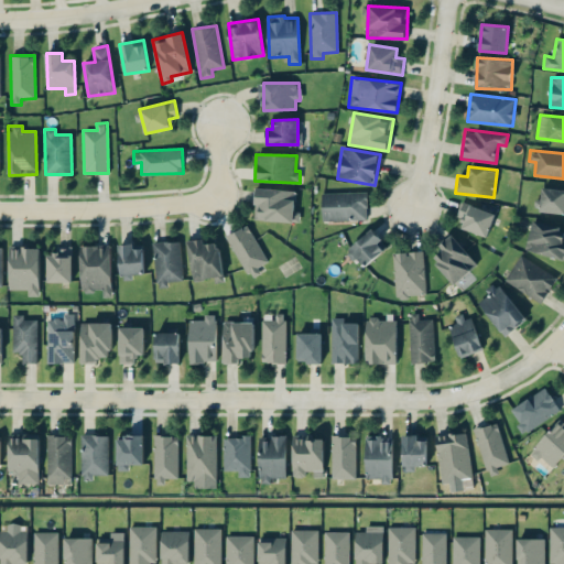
[(563,188),(541,187),(540,213),(563,213),(563,188)]
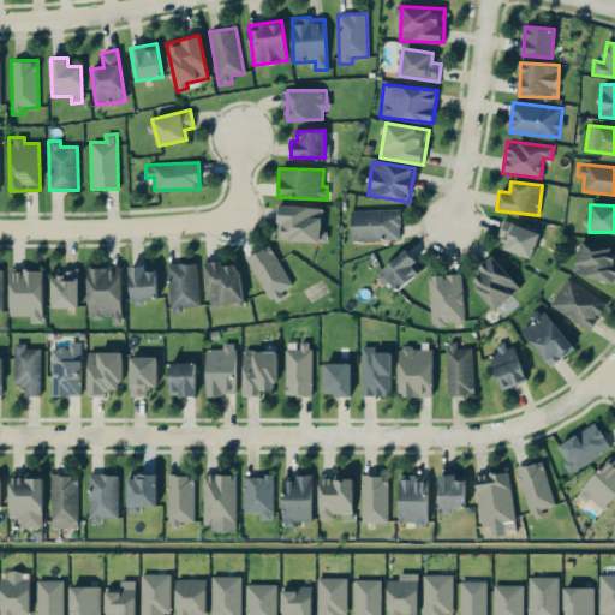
[(327,242),(327,231),(321,231),(322,207),(279,206),(278,240),(327,242)]
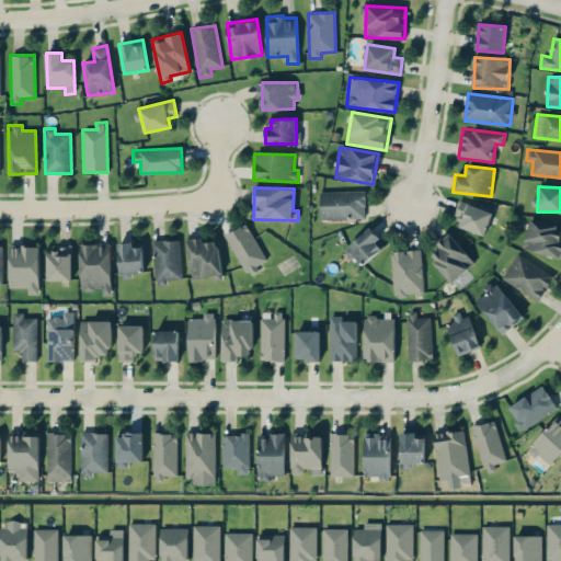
[(320,192),(321,219),(365,219),(365,191),(320,192)]
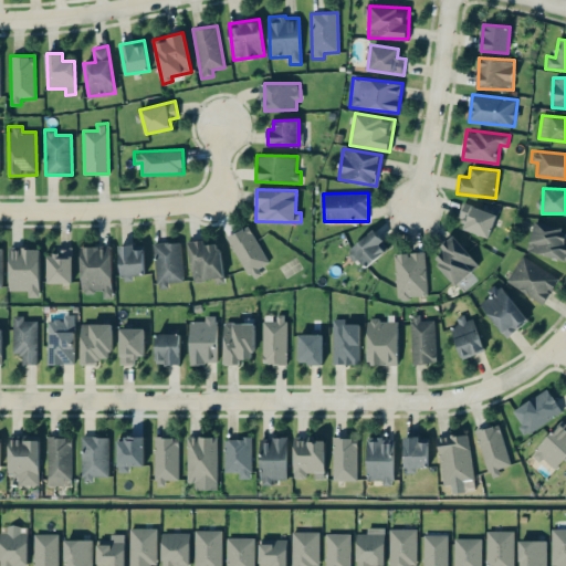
[(496,211),(465,205),(460,230),(491,237),(496,211)]
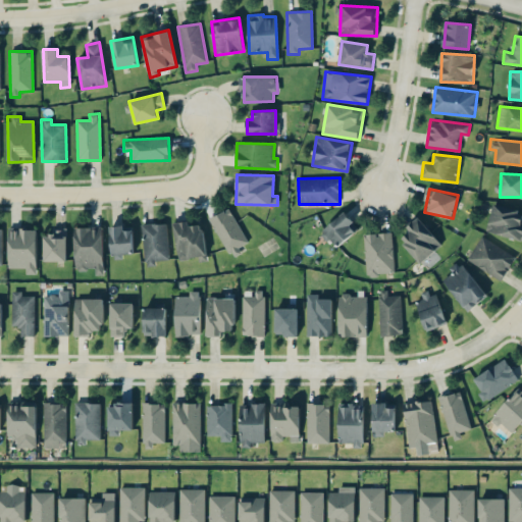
[(486,232),(521,240),(521,233),(521,210),(492,205),(486,232)]
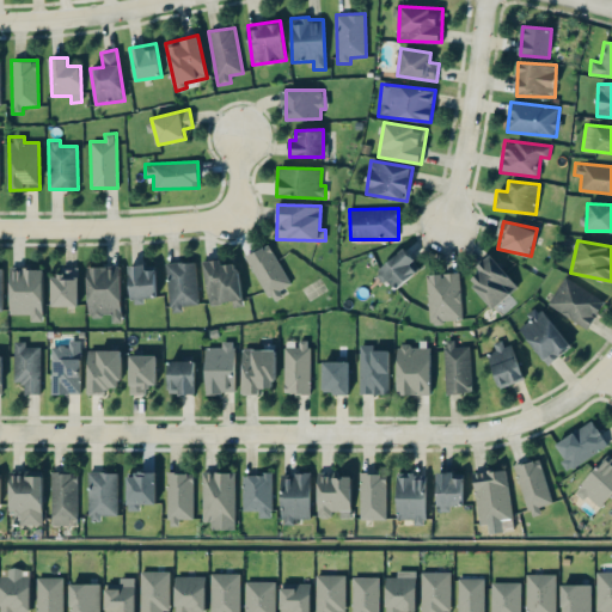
[(270,301),(281,294),(280,291),(291,283),(268,243),(245,256),(270,301)]
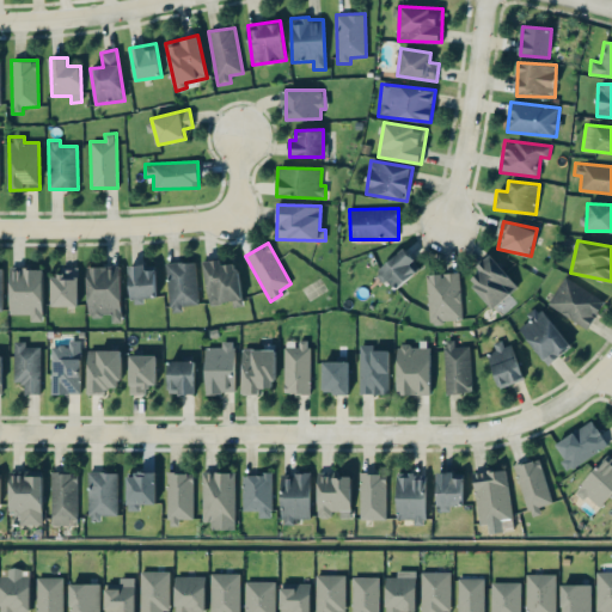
[(398,289),(420,267),(401,249),(379,271),(398,289)]
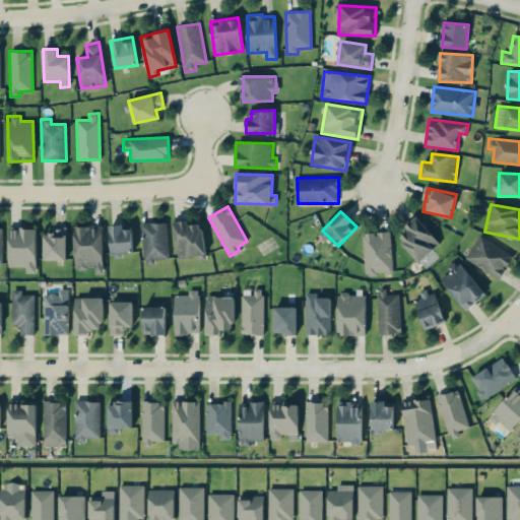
[(396,238),(419,262),(440,242),(416,217),(396,238)]
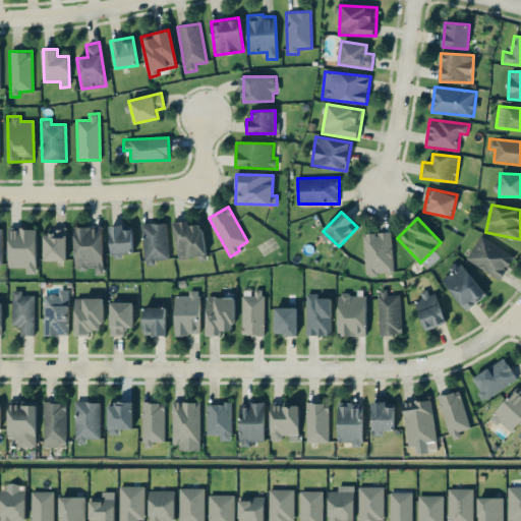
[(205,257),(201,224),(189,225),(188,221),(173,222),(177,261),(205,257)]
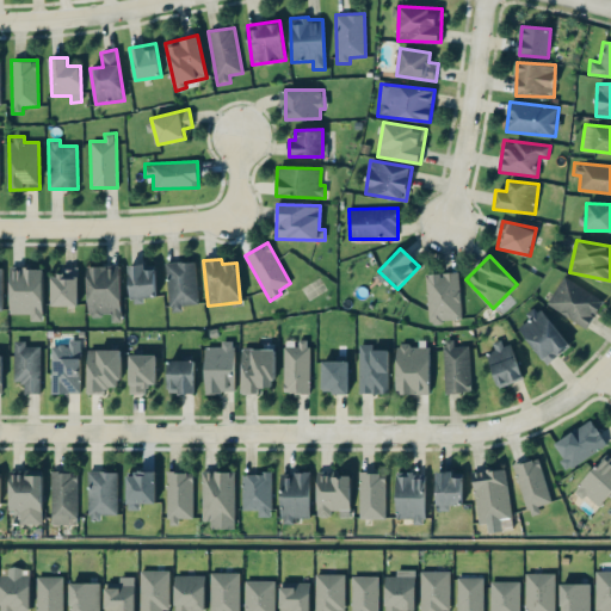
[(165,264),(171,312),(184,310),(183,306),(199,304),(195,260),(165,264)]
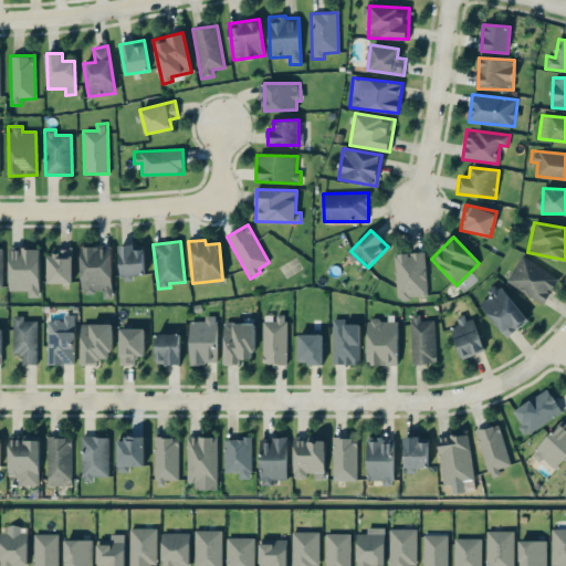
[(145,275),(144,244),(119,245),(122,281),(134,280),(134,275),(145,275)]
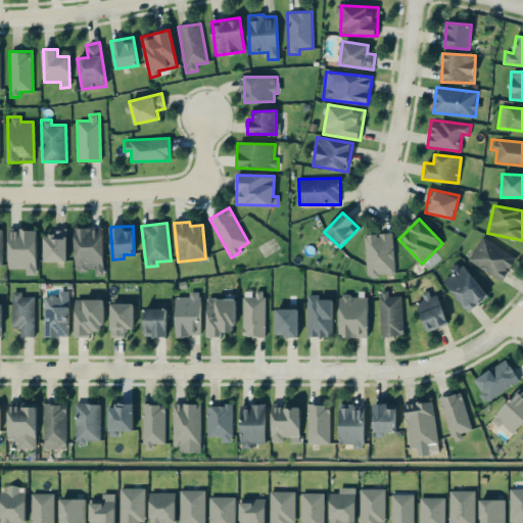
[(66,262),(66,228),(51,227),(51,236),(44,236),(43,262),(66,262)]
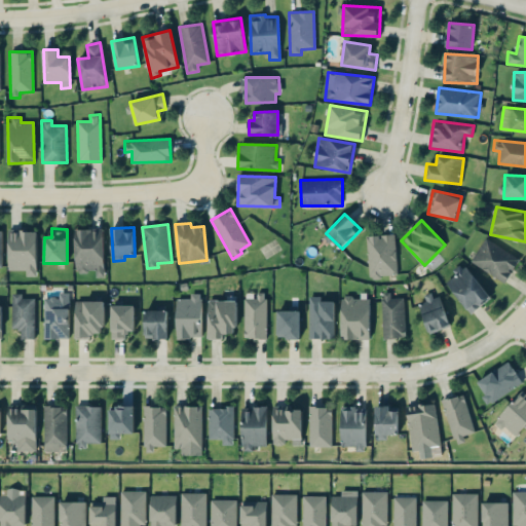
[(74,229),(75,271),(96,271),(96,277),(105,276),(103,228),(74,229)]
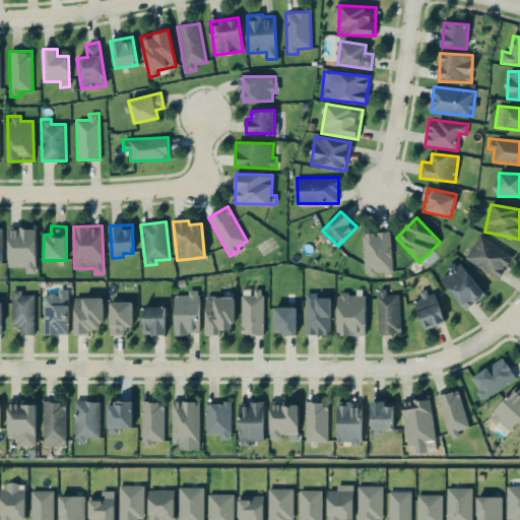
[(36,273),(37,229),(8,228),(7,266),(25,267),(25,272),(36,273)]
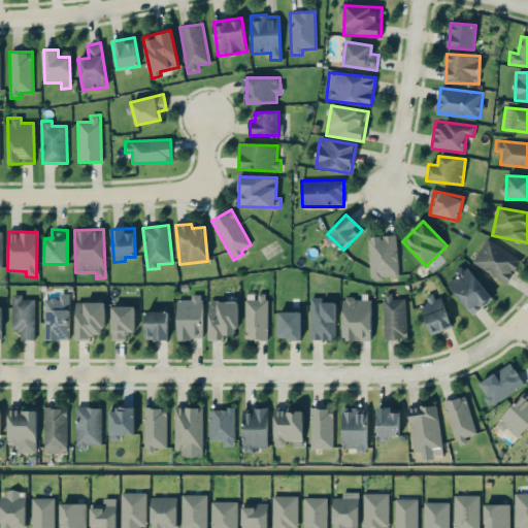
[(398,276),(396,235),(368,236),(370,277),(398,276)]
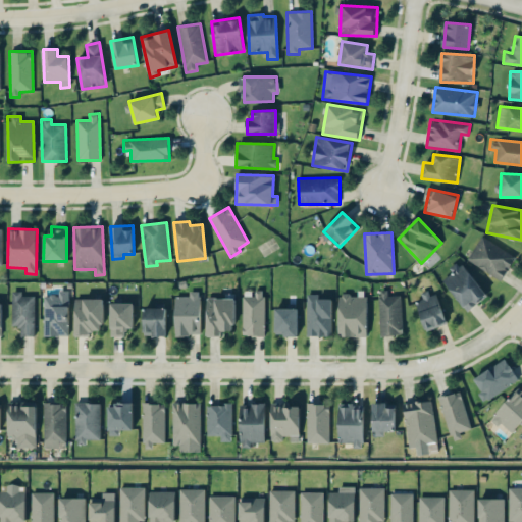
[(467,261),(503,279),(516,255),(479,237),(467,261)]
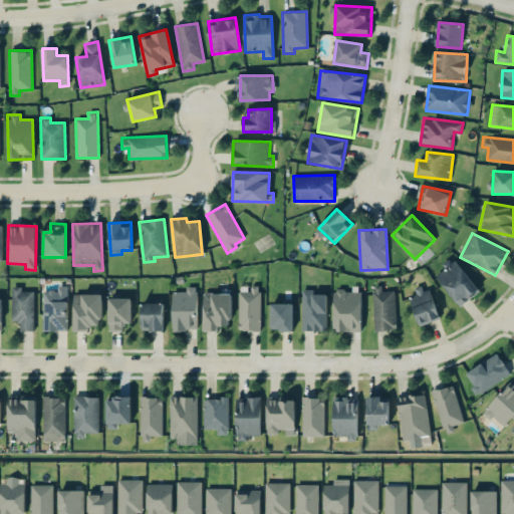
[(480,291),(453,259),(434,274),(461,306),(480,291)]
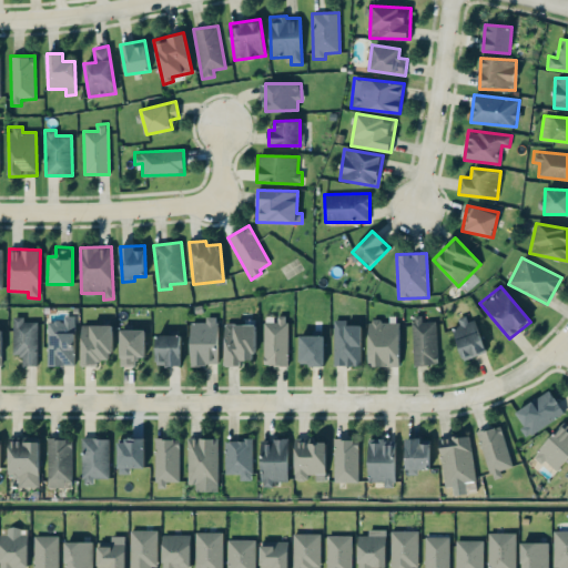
[(287,365),(288,315),(277,315),(277,322),(264,322),(263,365),(287,365)]
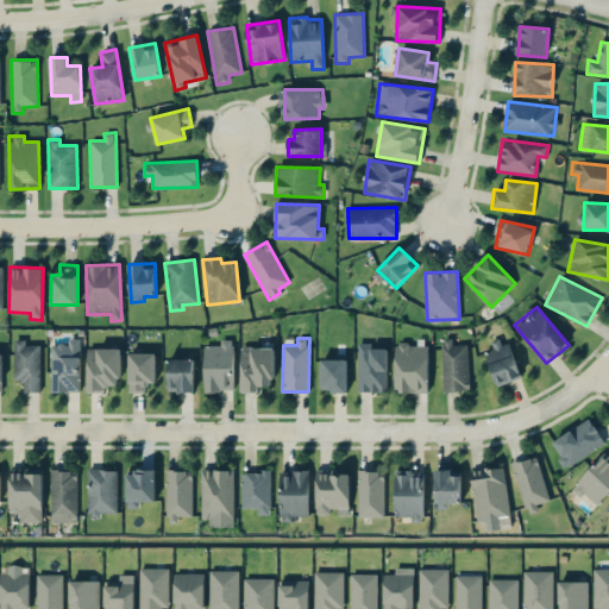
[(41,345),(24,345),(24,339),(14,339),(13,381),(24,381),(24,391),(39,393),(41,345)]
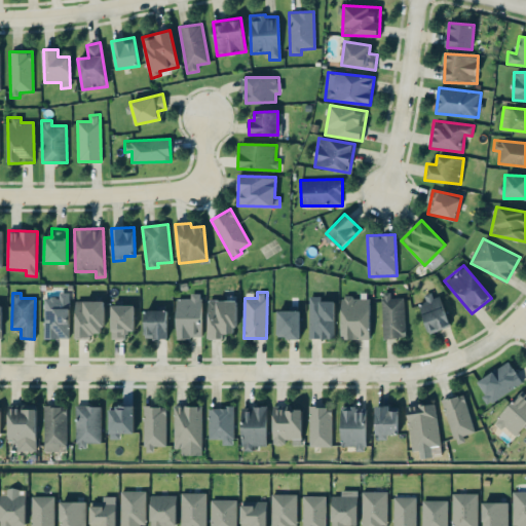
[(43,338),(69,338),(69,293),(57,293),(57,297),(44,297),(43,338)]
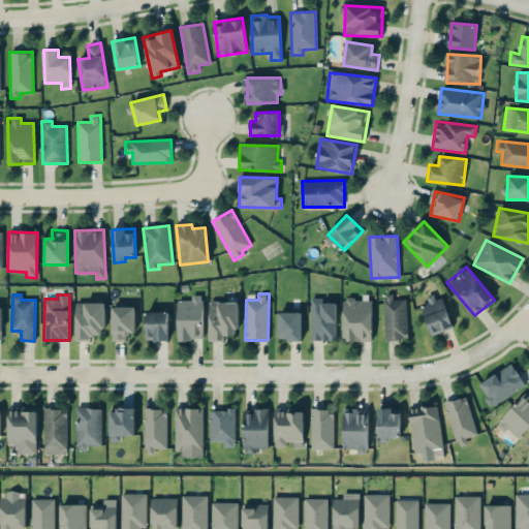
[(177,339),(203,339),(203,296),(191,294),(191,301),(178,301),(177,339)]
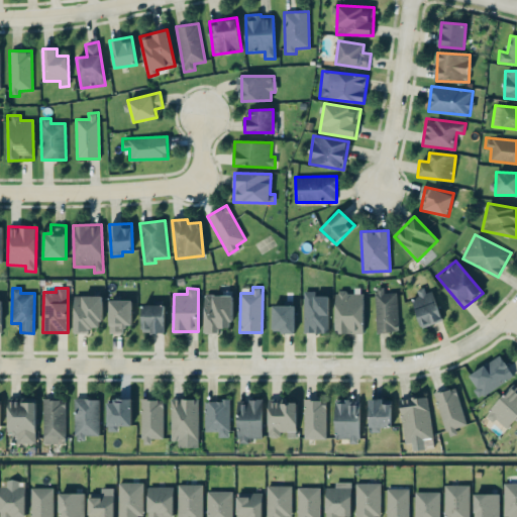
[(384,288),(376,288),(376,332),(398,331),(398,293),(384,293),(384,288)]
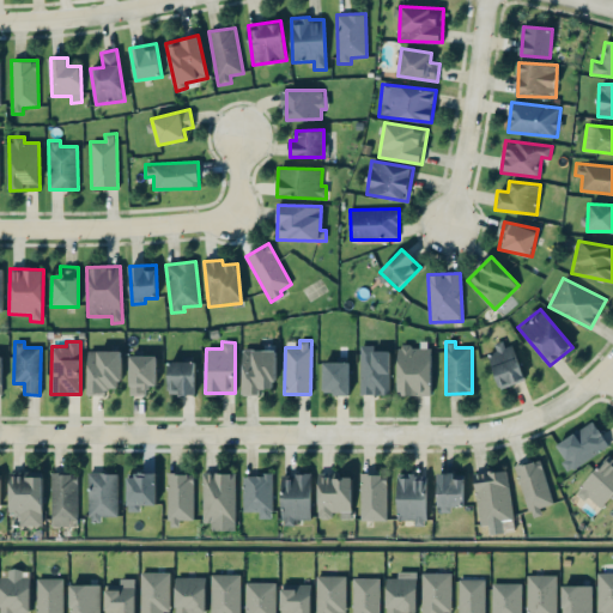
[(499,387),(523,382),(514,341),(490,347),(499,387)]
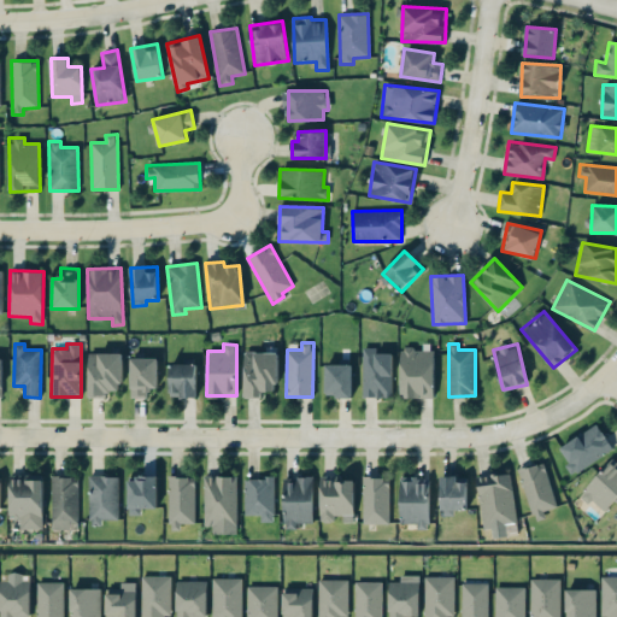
[(363,398),(392,398),(393,353),(376,353),(376,347),(363,347),(363,398)]
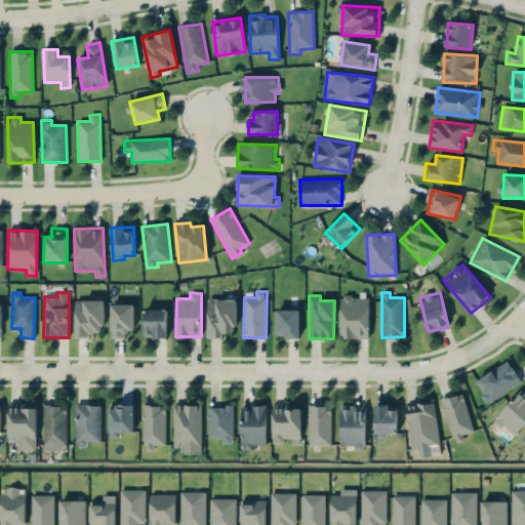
[(369,338),(369,297),(340,296),(340,338),(369,338)]
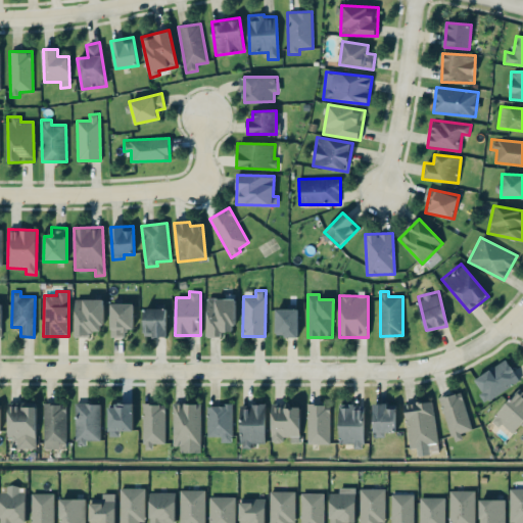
[(75,337),(92,336),(91,331),(103,331),(103,298),(75,299),(75,337)]
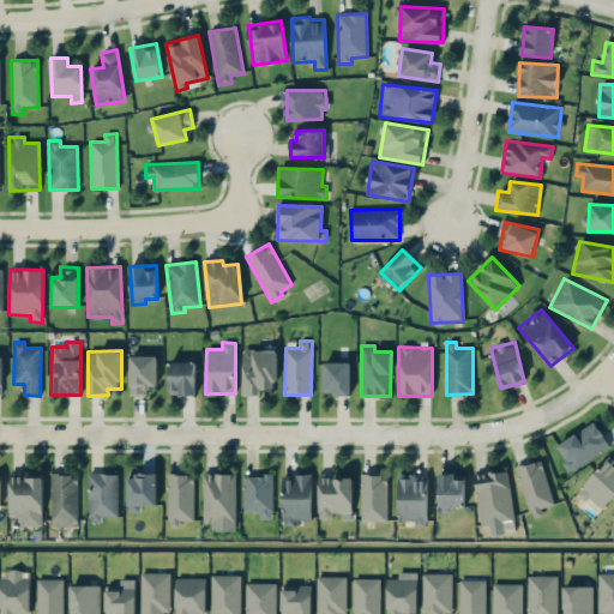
[(260,396),(260,389),(276,389),(276,350),(242,351),(244,396),(260,396)]
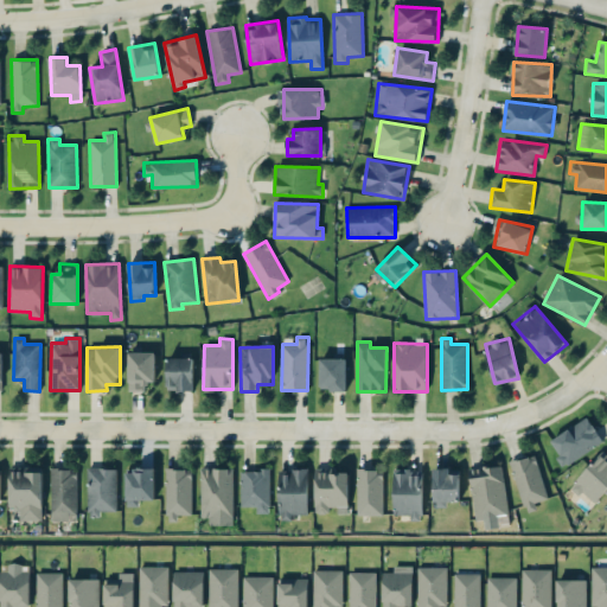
[(128,391),(146,391),(146,381),(154,381),(154,349),(128,349),(128,391)]
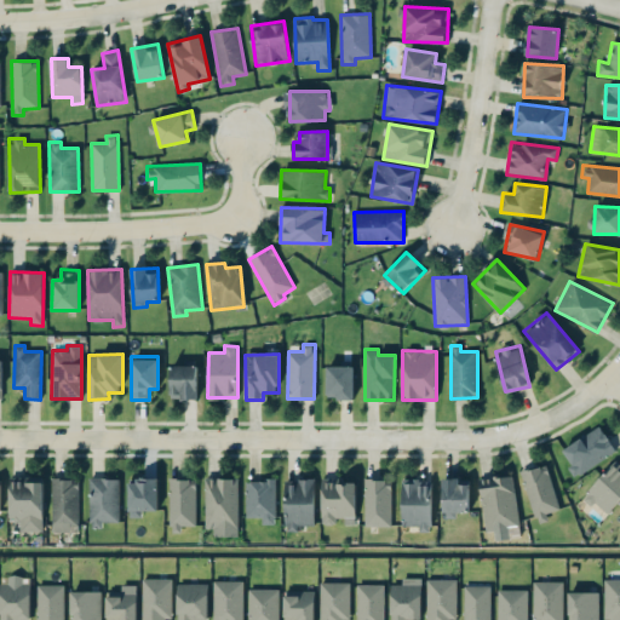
[(197,397),(197,365),(171,366),(171,399),(197,397)]
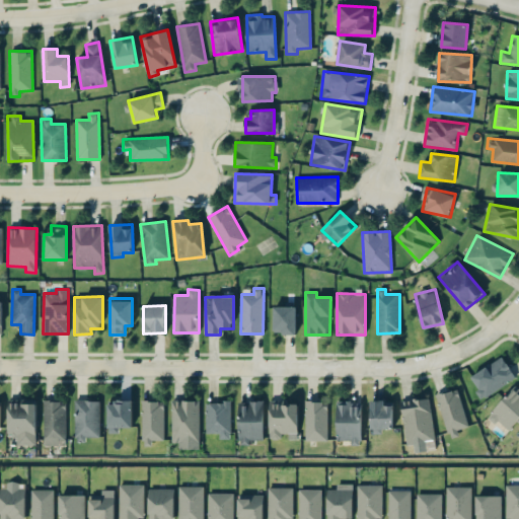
[(296,306),(274,306),(274,330),(283,330),(283,335),(296,335),(296,306)]
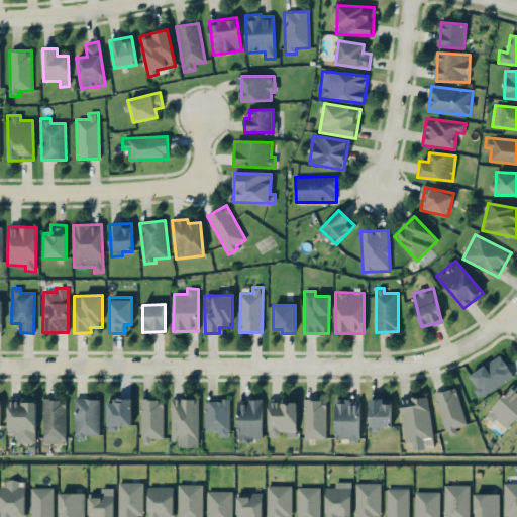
[(481,397),(513,376),(500,354),(468,376),(481,397)]
